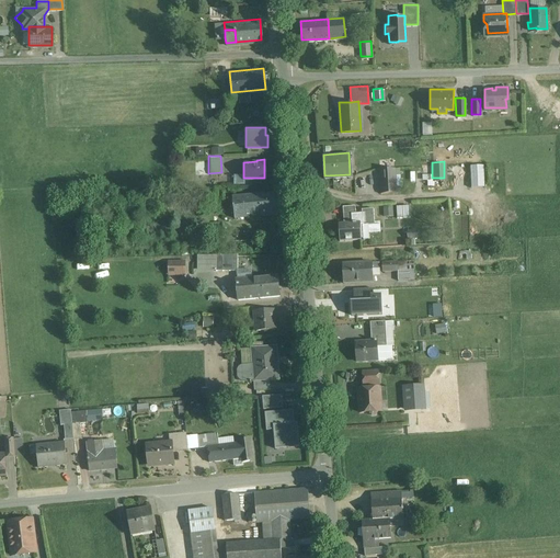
[(483,162),(470,163),(471,184),(484,184),(483,162)]
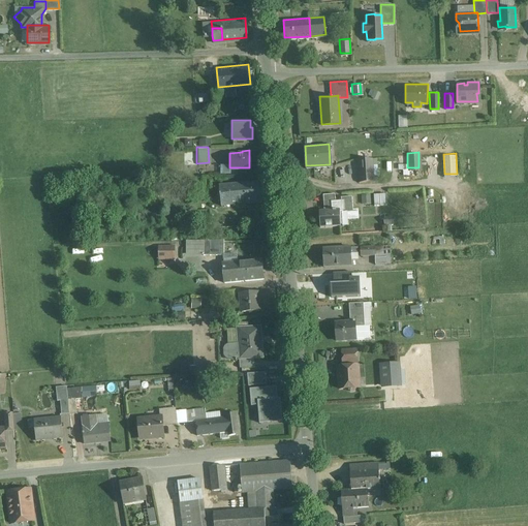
[(372,156),(358,157),(359,181),(373,180),(372,156)]
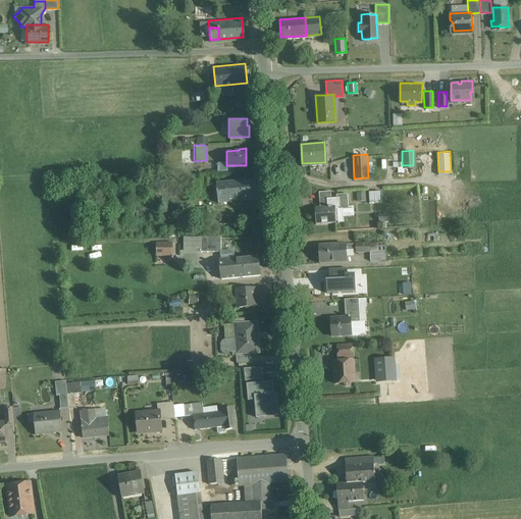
[(199,185),(199,174),(191,174),(191,185),(199,185)]
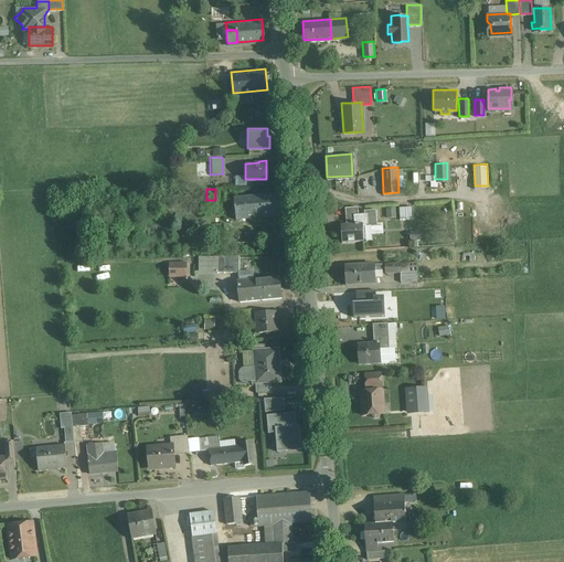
[(276,190),(251,192),(253,214),(278,212),(276,190)]
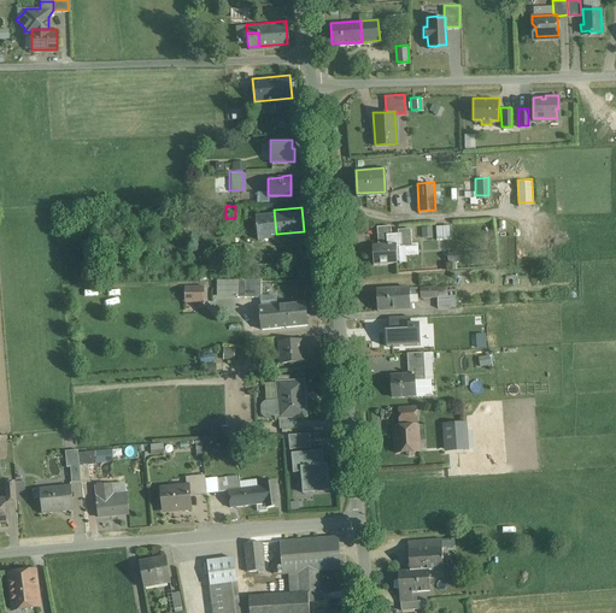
[(274,210),(254,211),(257,236),(276,234),(274,210)]
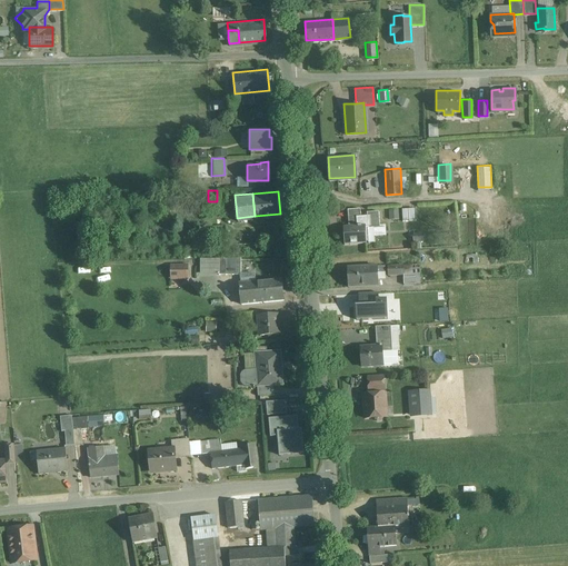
[(401,217),(415,217),(414,205),(400,206),(401,217)]
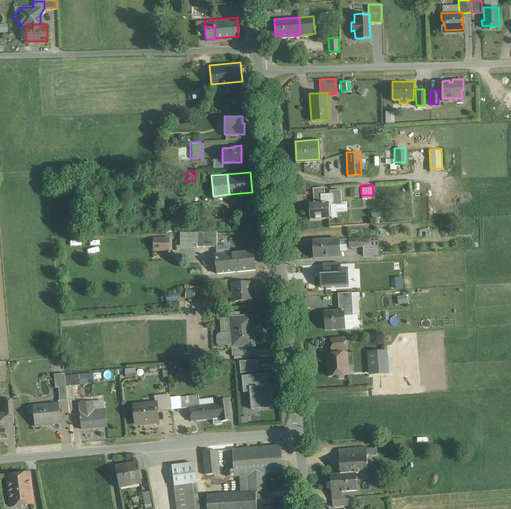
[(323,186),(312,186),(312,194),(315,194),(315,193),(323,192),(323,186)]
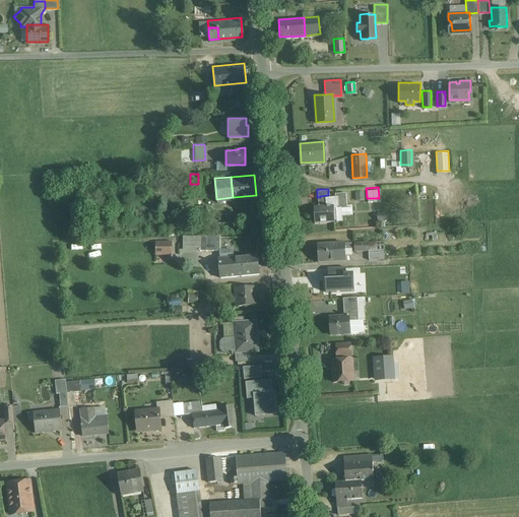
[(352,190),(353,199),(363,198),(363,189),(352,190)]
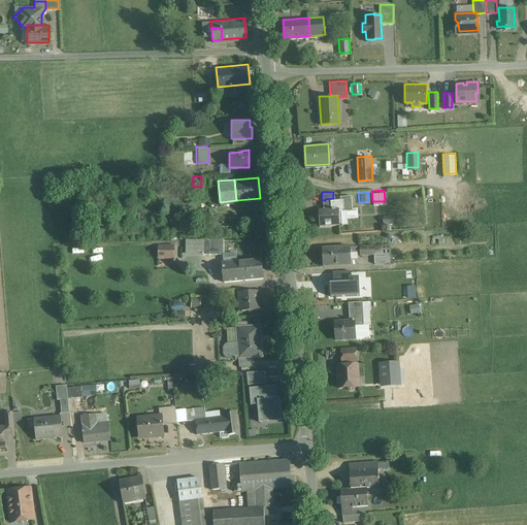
[(333,198),(325,199),(325,200),(325,207),(318,208),(319,225),(339,224),(339,222),(340,222),(340,223),(347,223),(346,210),(356,209),(356,208),(352,208),(351,194),(339,195),(339,198),(333,198)]
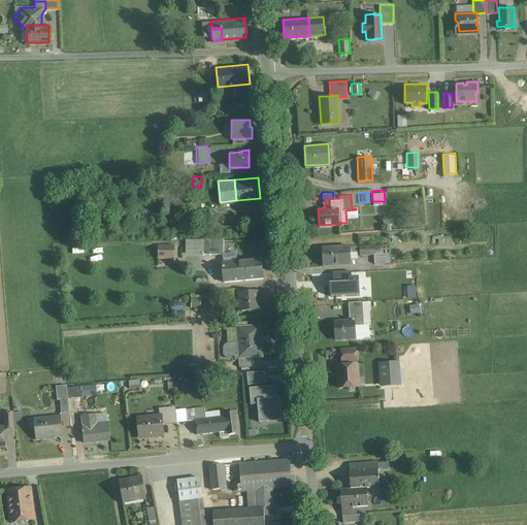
[(202,238),(185,237),(185,253),(202,253),(202,238)]
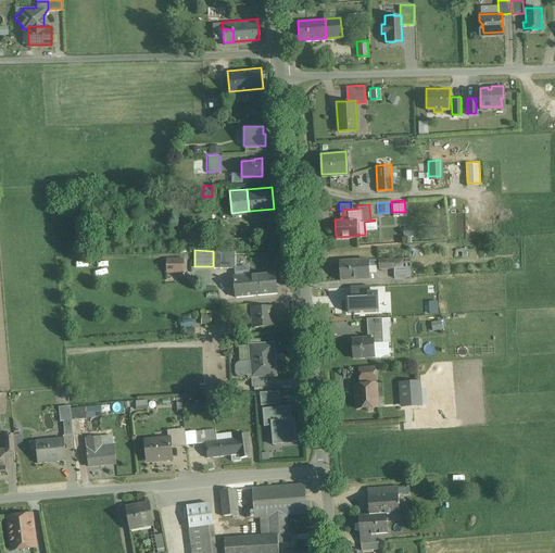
[(235,250),(213,250),(213,251),(213,266),(235,266),(235,250)]
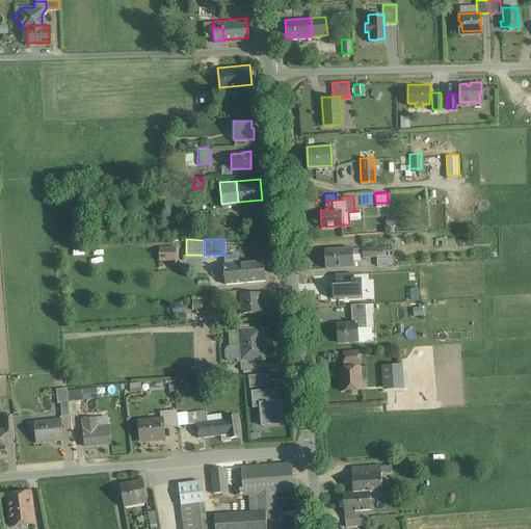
[(386,245),(361,246),(362,256),(375,255),(375,263),(387,263),(386,245)]
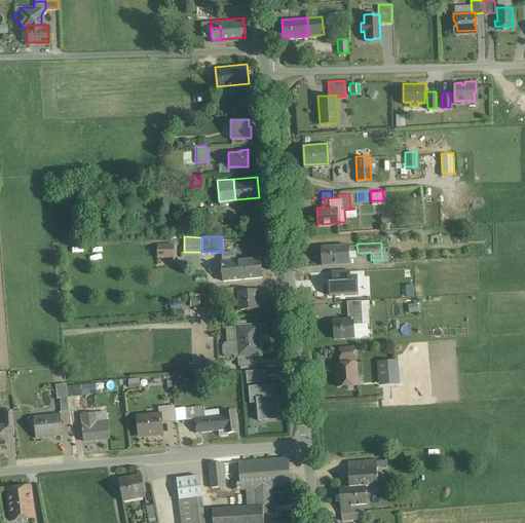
[(172,255),(172,244),(157,244),(157,255),(172,255)]
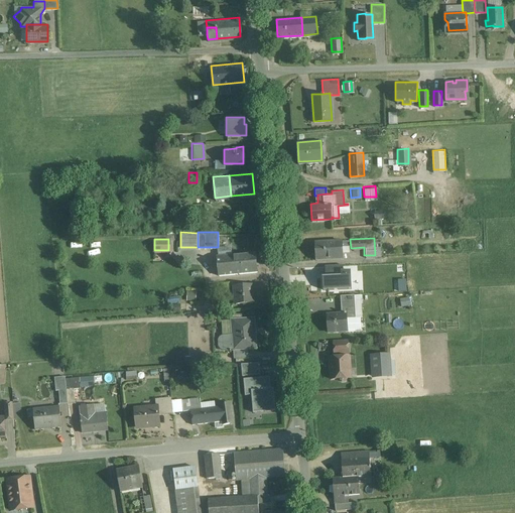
[(340,240),(314,242),(315,259),(341,257),(340,240)]
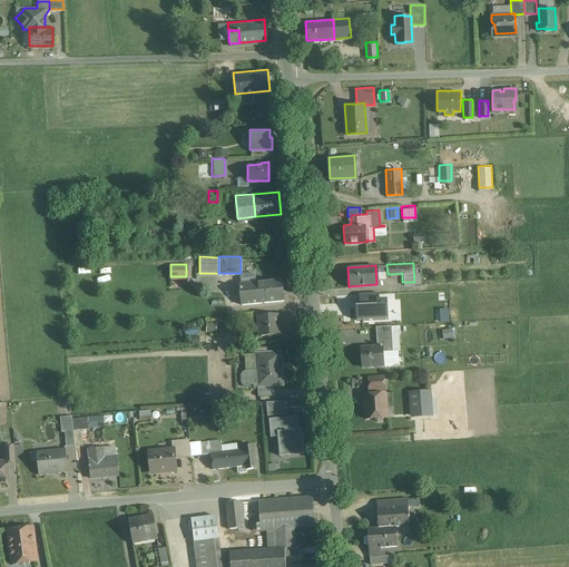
[(281,277),(255,280),(254,272),(239,273),(239,281),(241,303),(283,299),(281,277)]
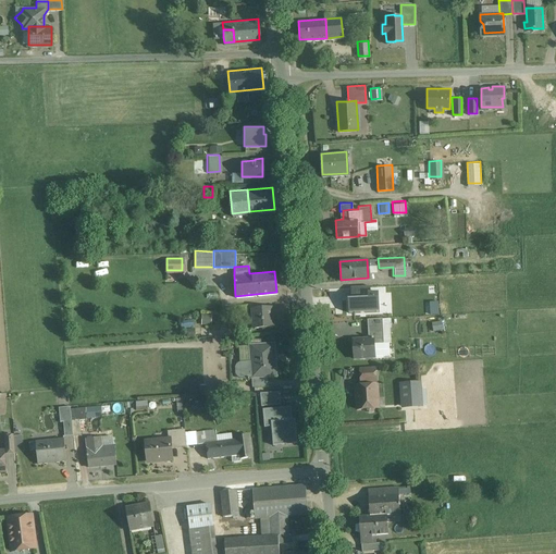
[(369,284),(350,285),(350,294),(343,294),(344,311),(378,309),(377,291),(369,291),(369,284)]
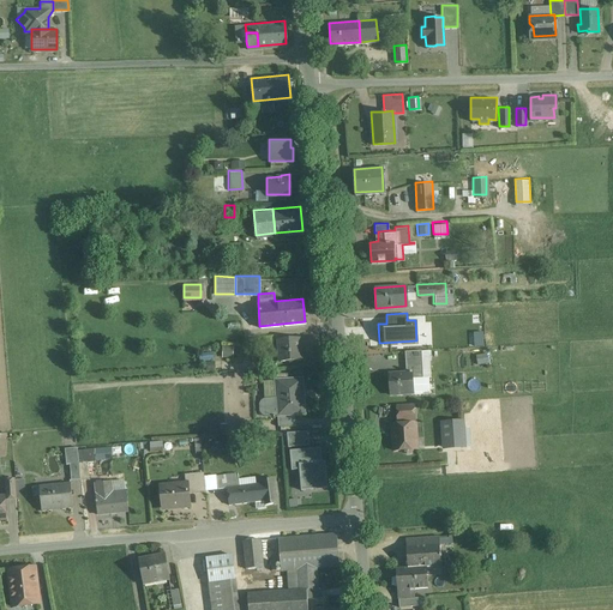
[(299,336),(277,337),(278,360),(300,358),(299,336)]
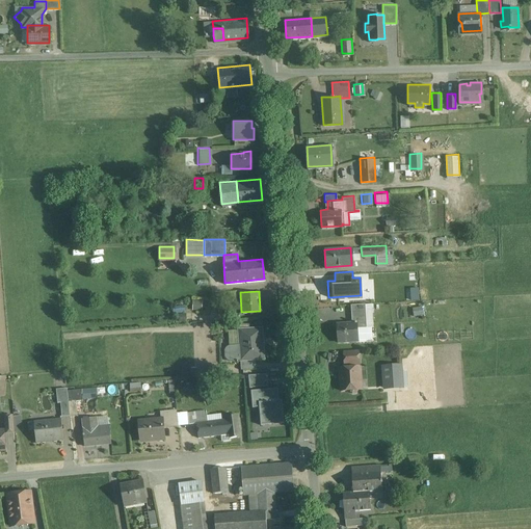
[(364,302),(350,302),(350,315),(365,314),(364,302)]
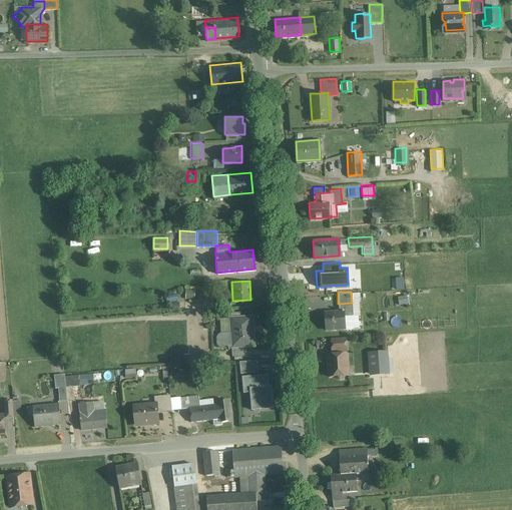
[(339,310),(324,311),(326,328),(353,327),(352,303),(338,304),(339,310)]
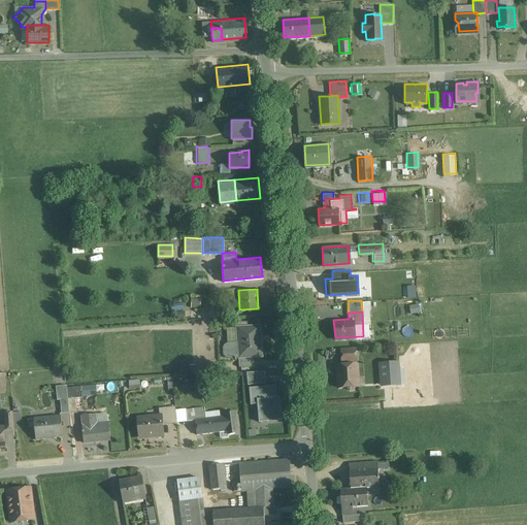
[(259,324),(235,326),(236,340),(237,356),(252,355),(261,355),(259,324)]
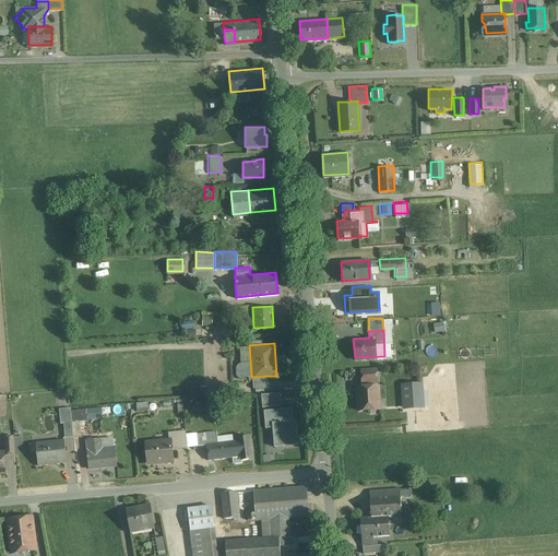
[(250,361),(240,362),(237,364),(235,366),(236,374),(238,376),(241,378),(251,377),(250,361)]
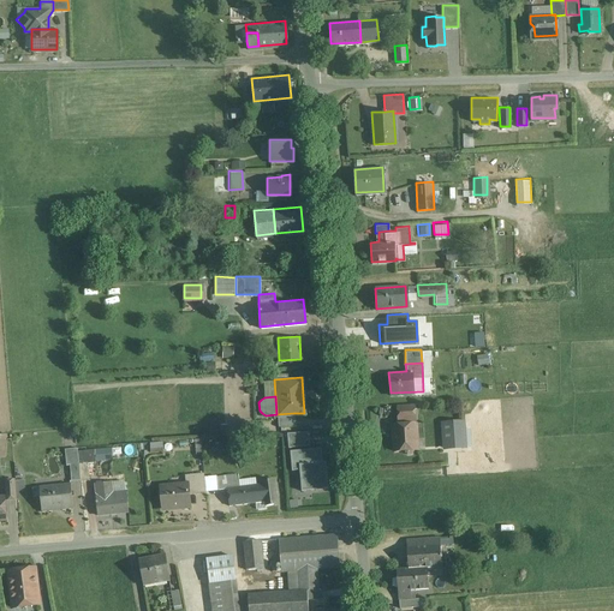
[(413,403),(397,405),(398,420),(415,419),(413,403)]
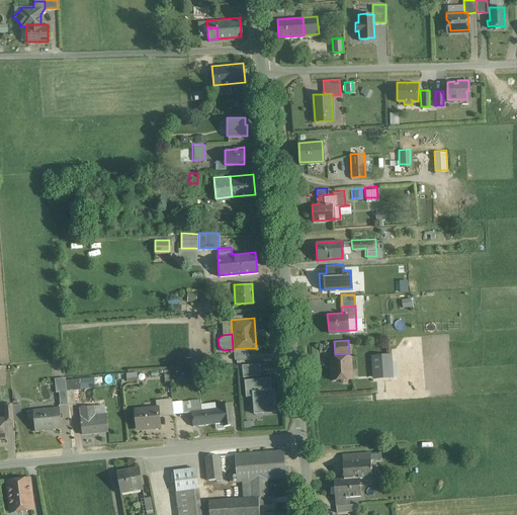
[(247,348),(233,349),(234,358),(246,357),(247,357),(247,348)]
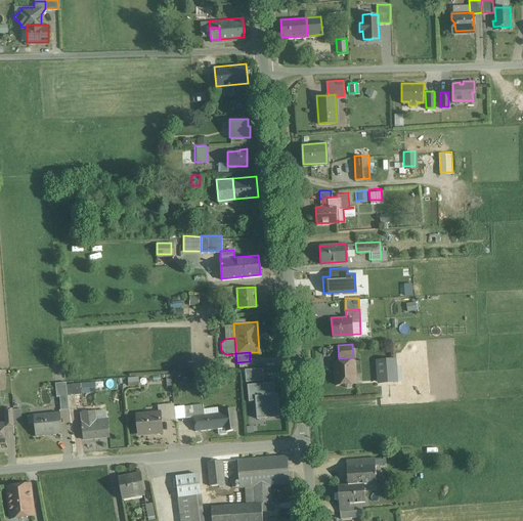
[(204,359),(186,359),(187,367),(205,366),(204,359)]
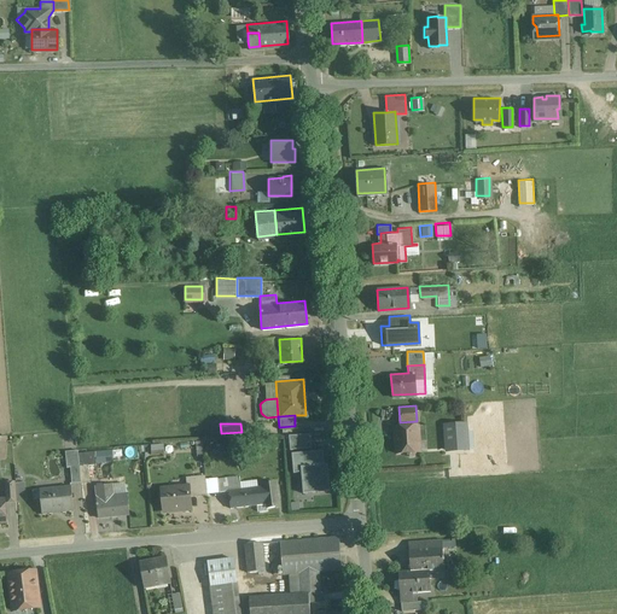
[(417,425),(394,426),(396,451),(406,450),(406,452),(408,454),(412,454),(414,451),(414,450),(418,450),(417,425)]
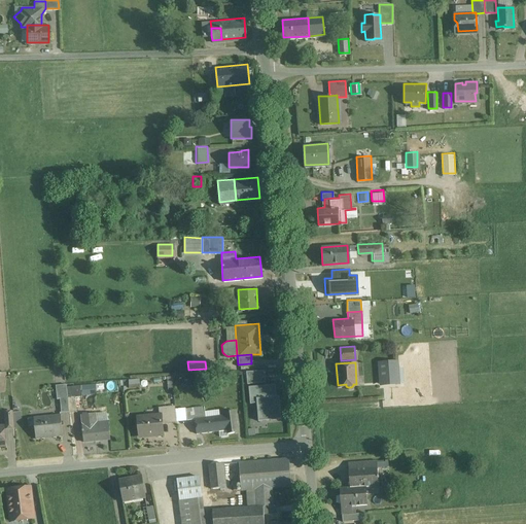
[(221,363),(206,364),(206,372),(221,371),(221,363)]
